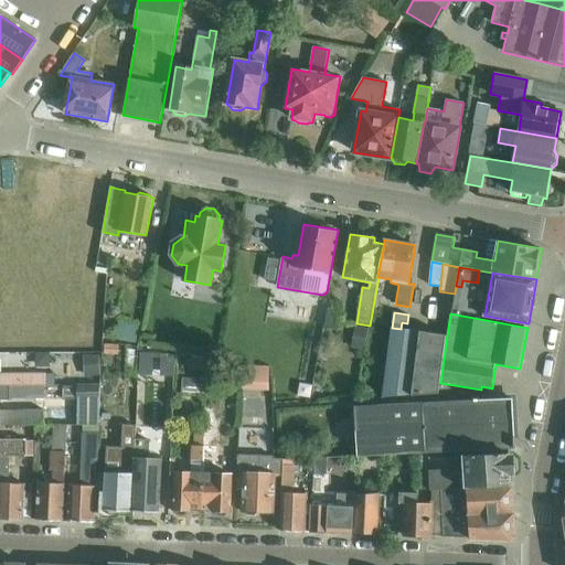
[(138,324),(119,320),(116,339),(135,343),(138,324)]
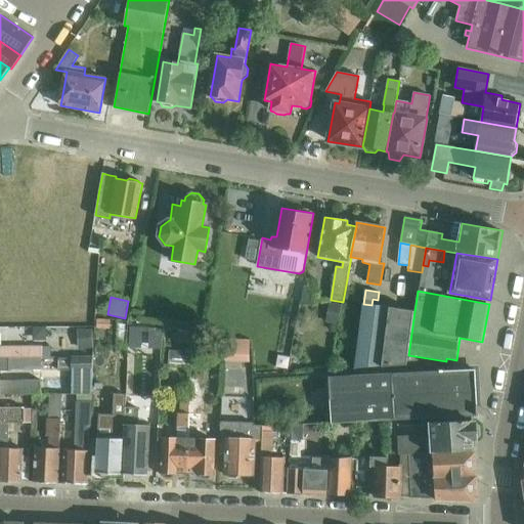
[(377,305),(378,300),(373,299),(372,305),(363,304),(362,319),(361,318),(361,320),(360,336),(359,336),(359,337),(358,352),(357,352),(357,353),(357,354),(356,366),(355,366),(355,369),(382,366),(382,367),(406,365),(408,355),(415,311),(377,305)]
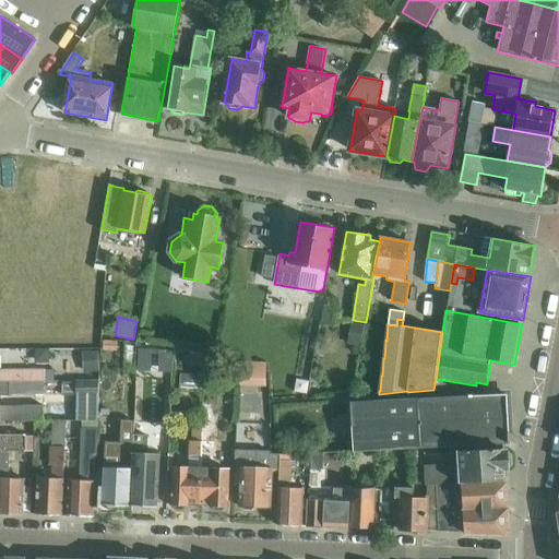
[(118,341),(103,341),(103,352),(118,352),(118,341)]
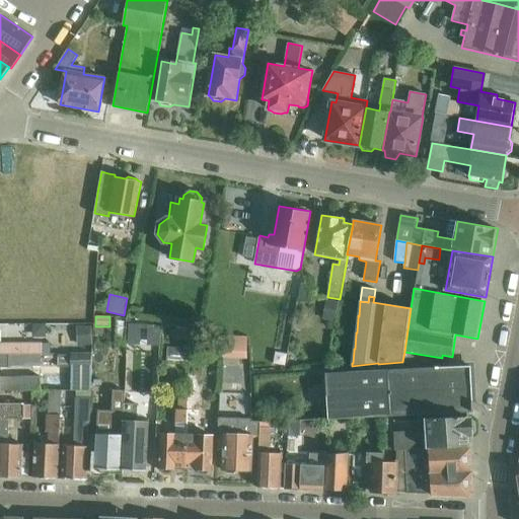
[(176,327),(175,339),(191,341),(191,329),(176,327)]
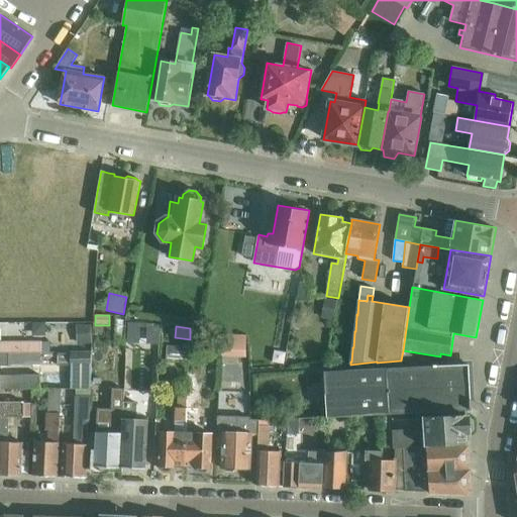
[(0,328),(0,352),(1,353),(8,353),(50,353),(50,342),(1,342),(1,328),(0,328)]
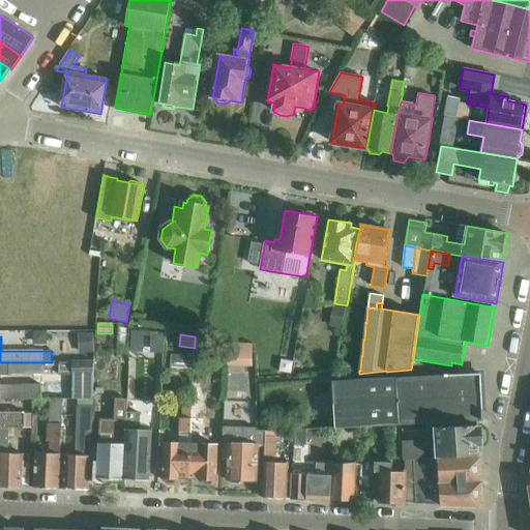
[(196,336),(195,348),(196,358),(205,358),(205,337),(196,336)]
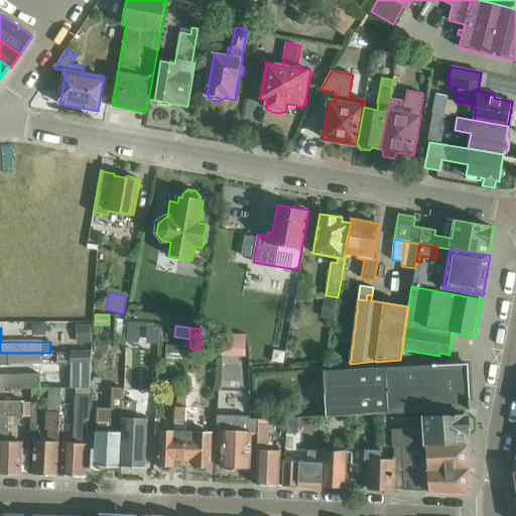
[(243,339),(220,340),(221,357),(244,355),(243,339)]
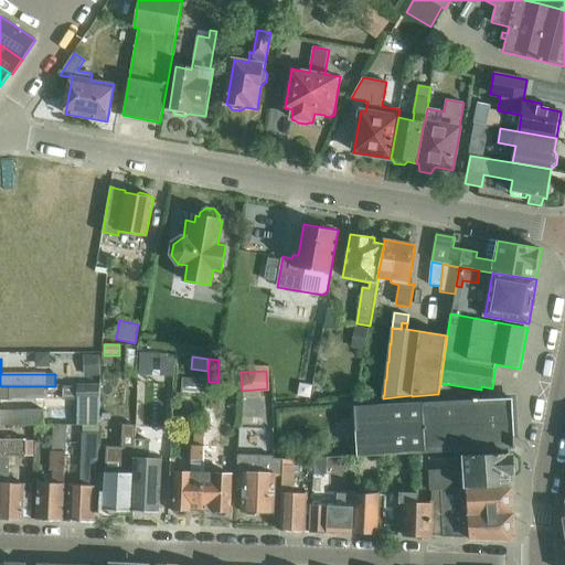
[(183,391),(204,388),(203,376),(182,379),(183,391)]
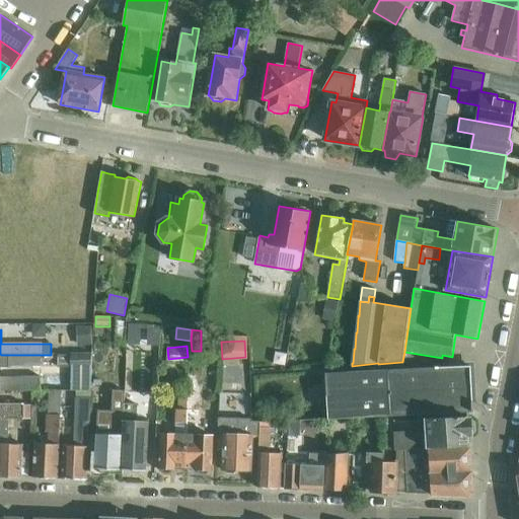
[(72,391),(91,391),(92,353),(72,353),(72,391)]
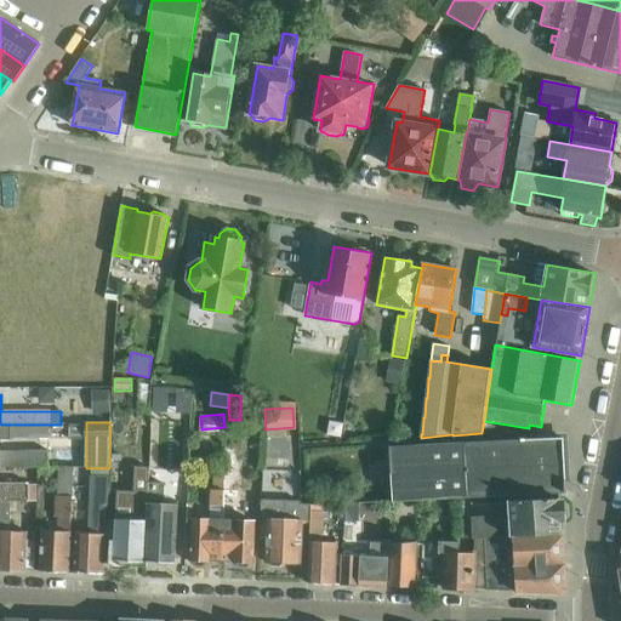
[(0,468),(24,468),(47,467),(47,449),(0,449),(0,439),(10,440),(10,425),(1,425),(0,423),(0,468)]
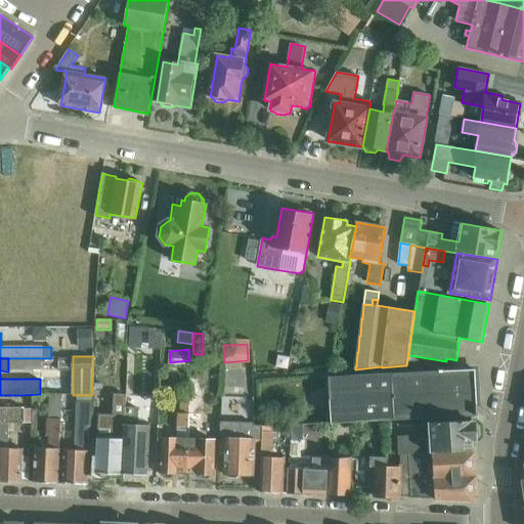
[(330,377),(332,423),(479,416),(478,405),(477,405),(475,369),(330,377)]
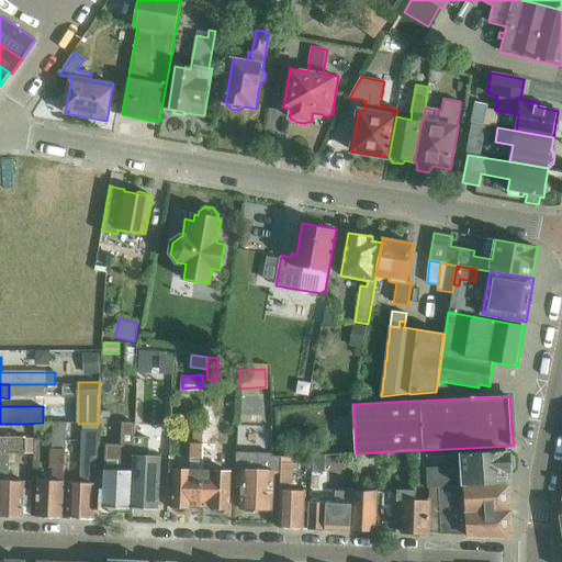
[(204,423),(201,508),(214,508),(214,510),(217,514),(224,514),(227,510),(227,508),(229,508),(232,472),(214,471),(215,458),(216,423),(213,423),(213,405),(204,405),(204,423)]
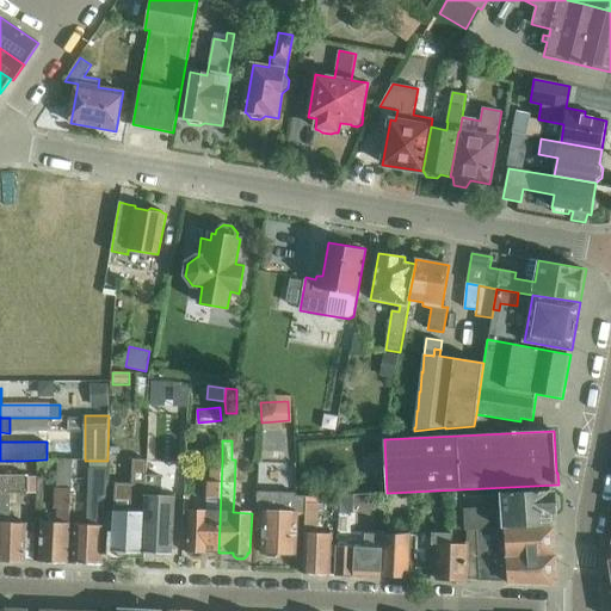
[(71,523),(73,461),(57,460),(56,488),(55,488),(54,510),(57,510),(56,523),(39,522),(38,562),(69,563),(72,523),(71,523)]
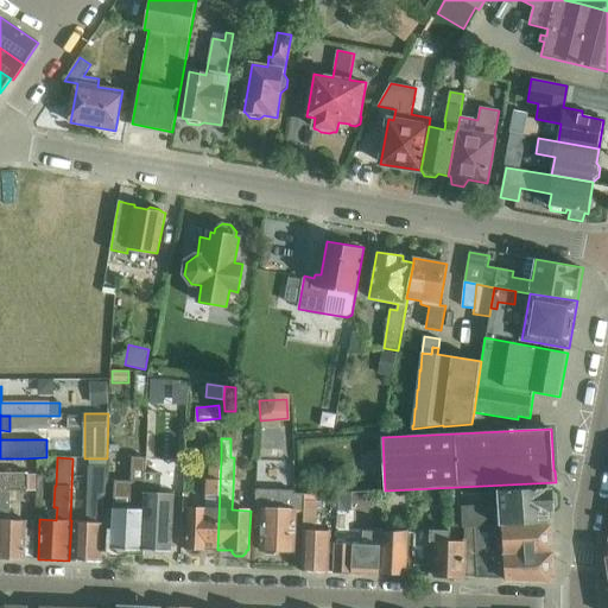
[(113,508),(112,550),(115,550),(119,553),(127,553),(131,550),(143,551),(145,473),(144,473),(144,458),(130,457),(130,482),(114,481),(113,508)]
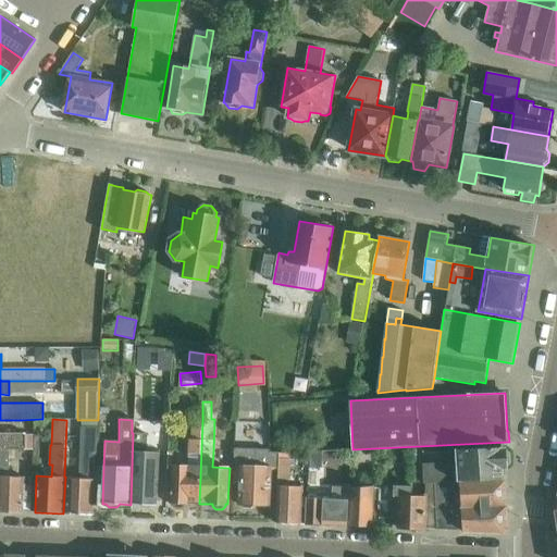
[(186,503),(199,504),(202,419),(193,419),(192,440),(189,440),(188,467),(172,466),(171,503),(173,503),(173,504),(176,508),(183,508),(186,505),(186,503)]
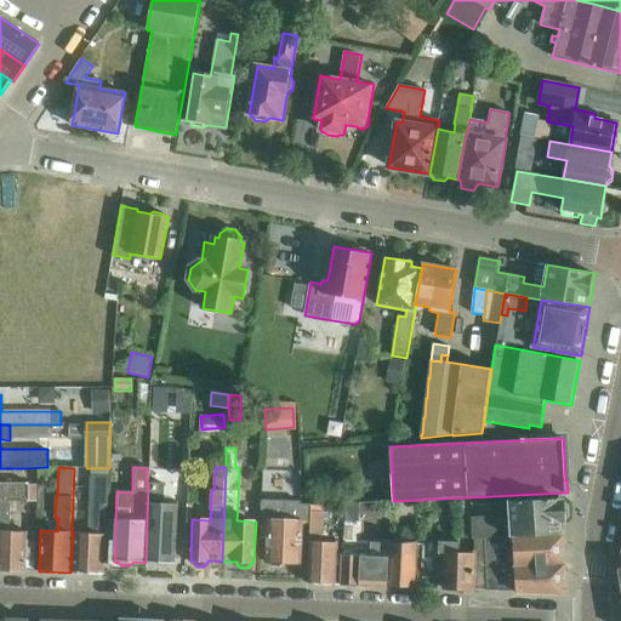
[(75,533),(74,574),(104,575),(108,476),(93,476),(91,534),(75,533)]
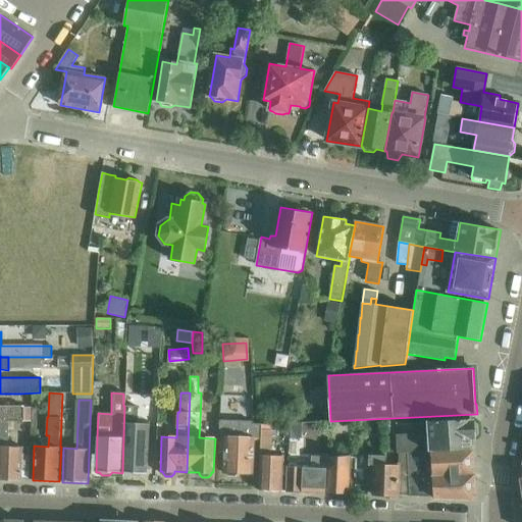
[(0,421),(9,422),(24,422),(24,406),(0,406),(0,421)]
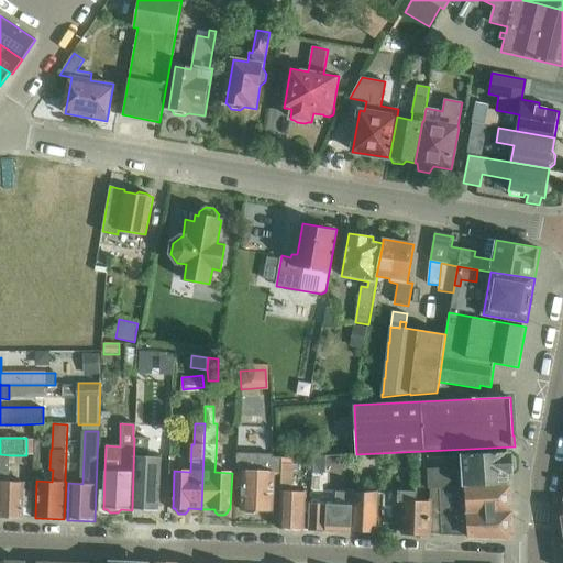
[(134,438),(132,510),(142,510),(145,514),(153,514),(156,510),(159,510),(162,457),(148,456),(150,439),(134,438)]
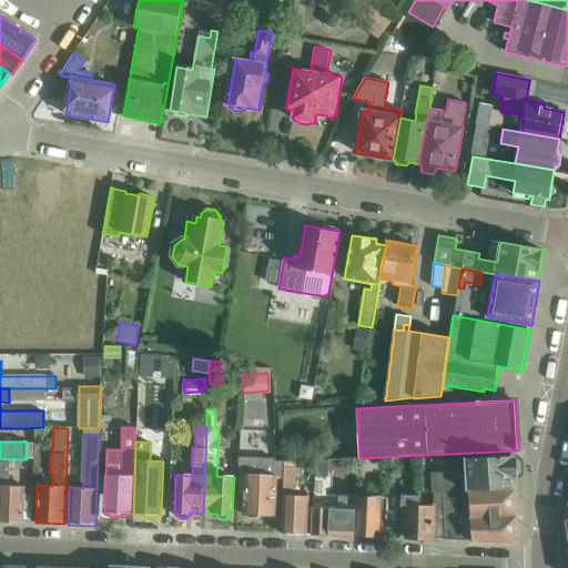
[(432,473),(433,494),(434,494),(516,489),(515,479),(517,479),(516,455),(465,458),(457,458),(454,464),(454,472),(432,473)]
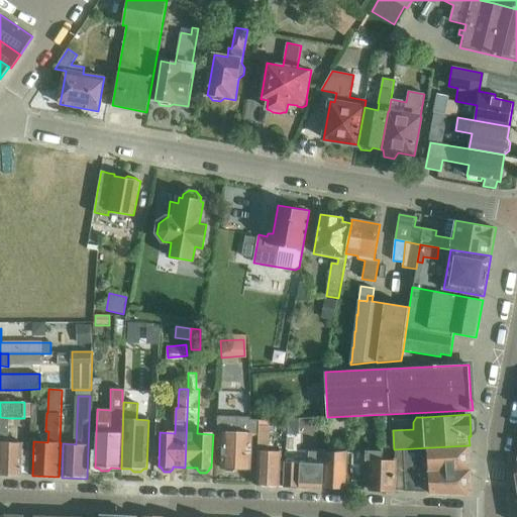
[(0,417),(0,475),(22,476),(23,443),(9,442),(9,418),(0,417)]
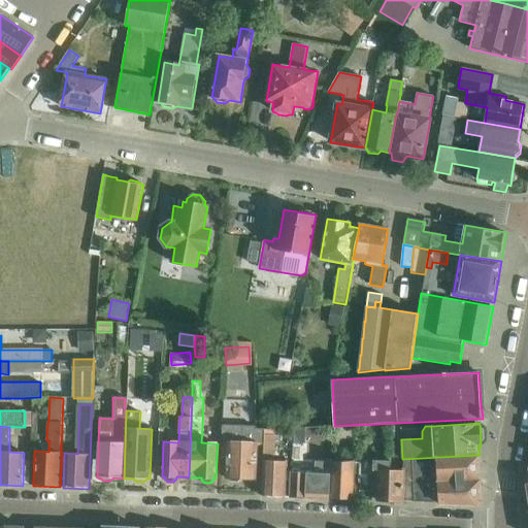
[(222,426),(221,460),(227,460),(226,479),(230,479),(231,482),(239,482),(241,479),(256,480),(258,447),(264,447),(265,429),(255,429),(255,427),(222,426)]
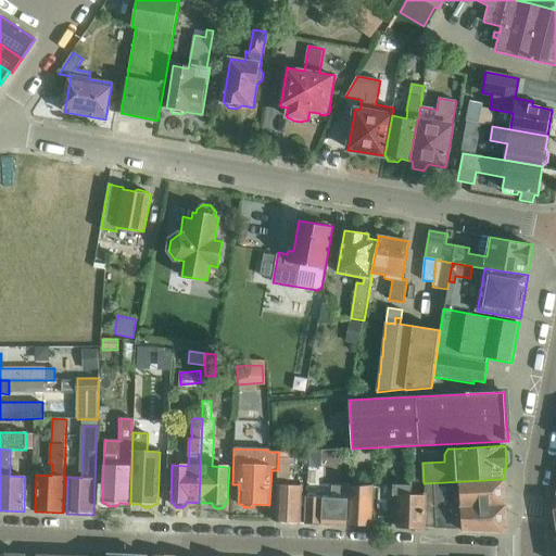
[(310,468),(321,468),(321,451),(310,451),(310,468)]
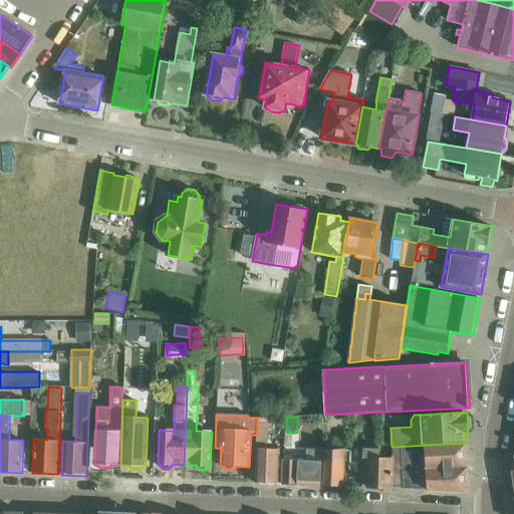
[(269,419),(258,418),(257,435),(254,483),(278,484),(279,449),(268,449),(269,419)]
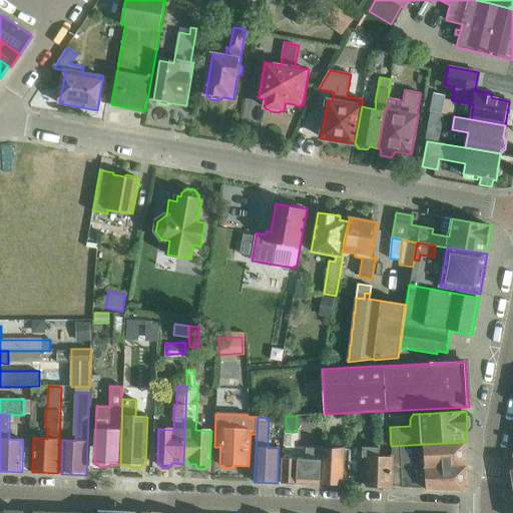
[(392,446),(392,457),(392,471),(467,466),(466,442),(423,444),(392,446)]
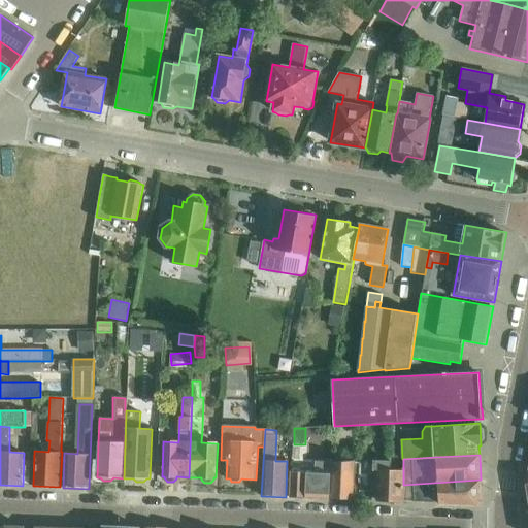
[(331,463),(329,498),(329,499),(354,500),(356,461),(331,460),(331,463)]
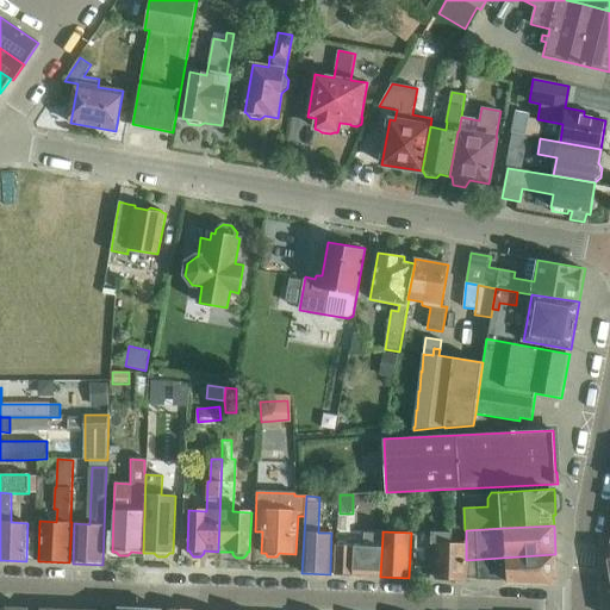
[(434,578),(467,579),(466,560),(466,543),(452,543),(452,533),(431,531),(430,571),(435,571),(434,578)]
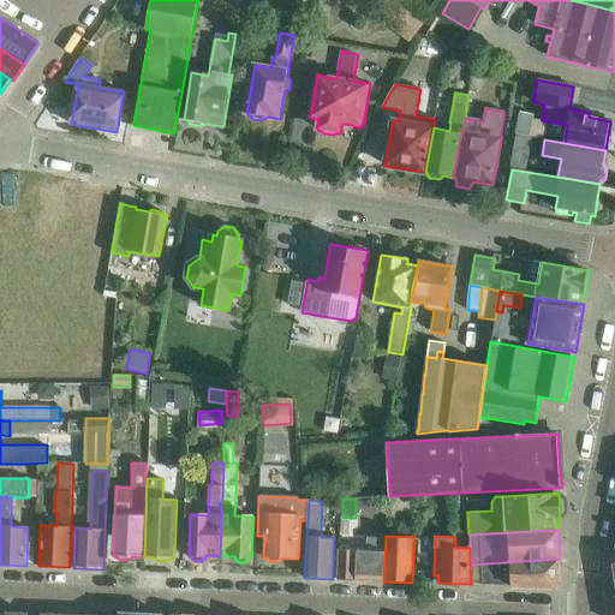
[(336,579),(383,580),(386,539),(368,539),(368,551),(338,550),(336,579)]
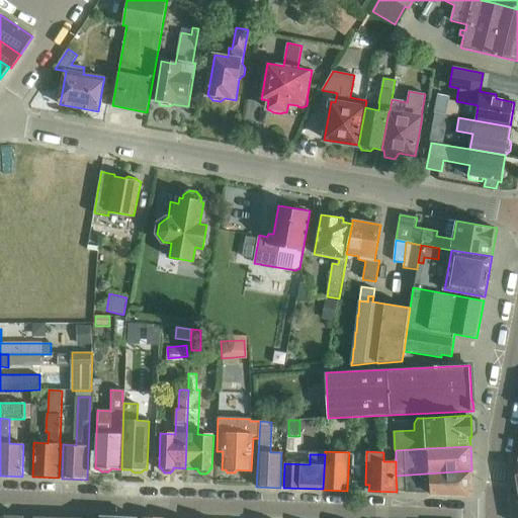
[(471,470),(396,476),(397,492),(425,494),(467,496),(472,491),(471,471),(471,470)]
